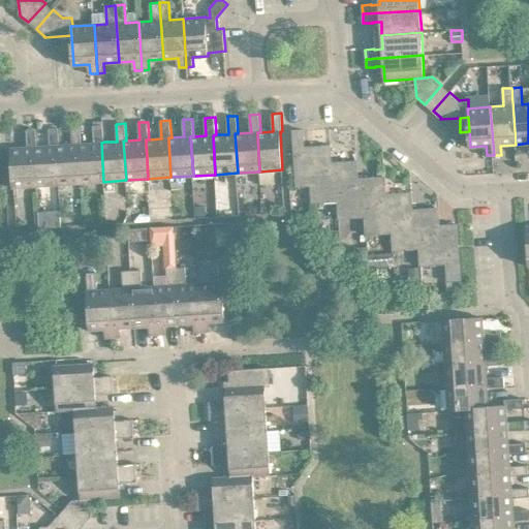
[(95,143),(82,144),(79,144),(82,183),(103,182),(101,143),(104,142),(103,124),(93,125),(95,143)]
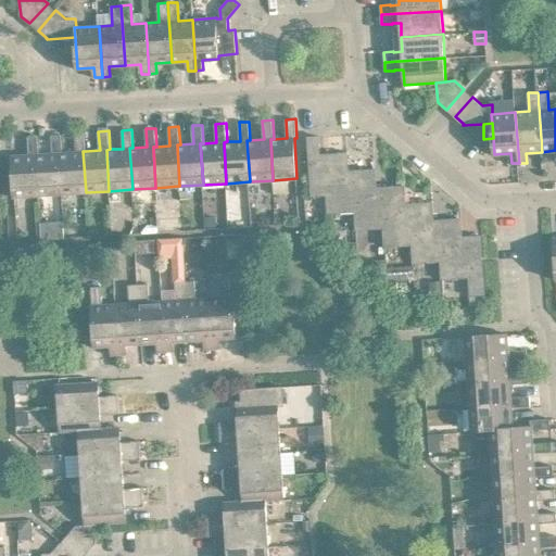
[(76,151),(63,152),(60,152),(62,193),(86,192),(83,151),(86,151),(85,133),(75,133),(76,151)]
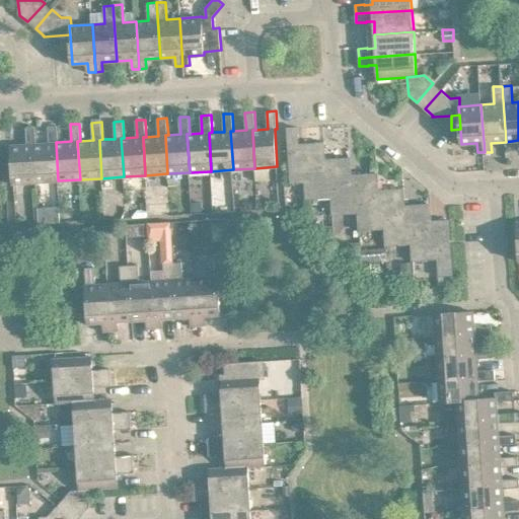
[(49,143),(36,144),(33,144),(36,182),(58,180),(56,142),(59,142),(58,125),(48,126),(49,143)]
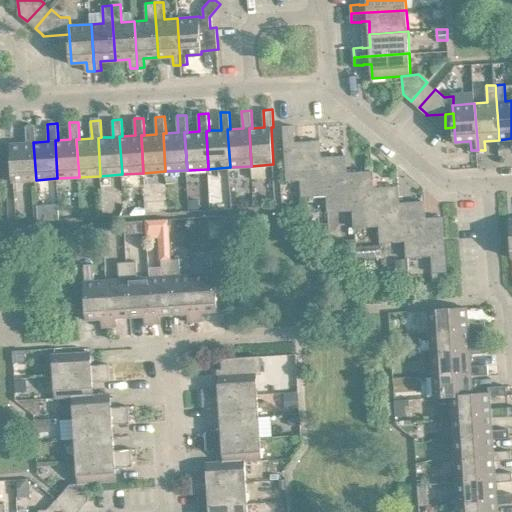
[(33,142),(36,142),(35,125),(26,125),(27,142),(11,143),(13,181),(36,180),(33,142)]
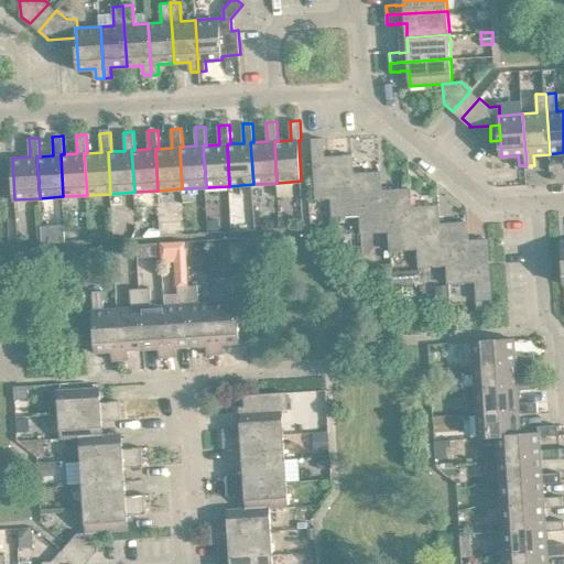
[(333,216),(347,215),(343,155),(325,156),(324,138),(313,138),(317,198),(332,198),(333,216)]
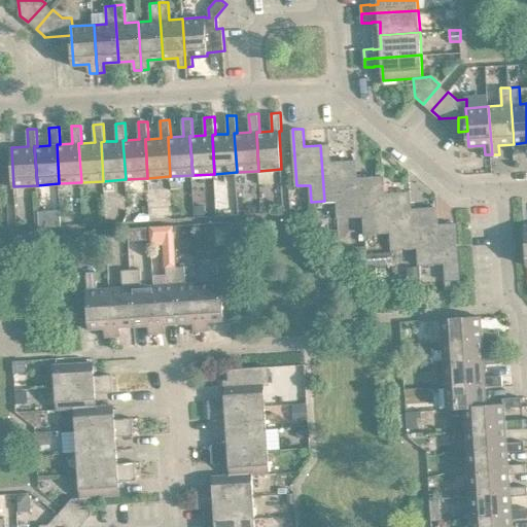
[(338,217),(351,217),(347,161),(330,162),(329,144),(320,145),(324,201),(337,201),(338,217)]
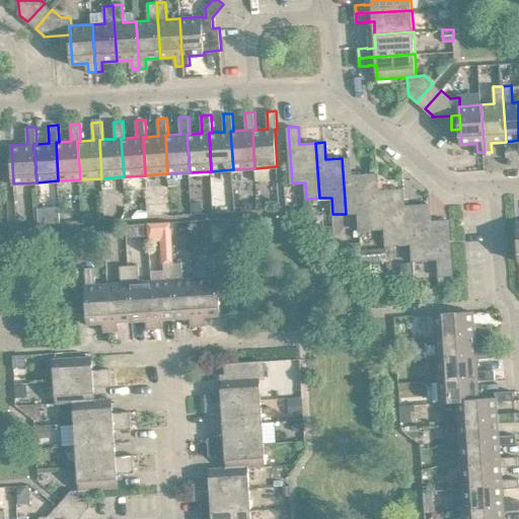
[(360,229),(372,229),(369,173),(352,174),(351,157),(342,158),(346,214),(359,213),(360,229)]
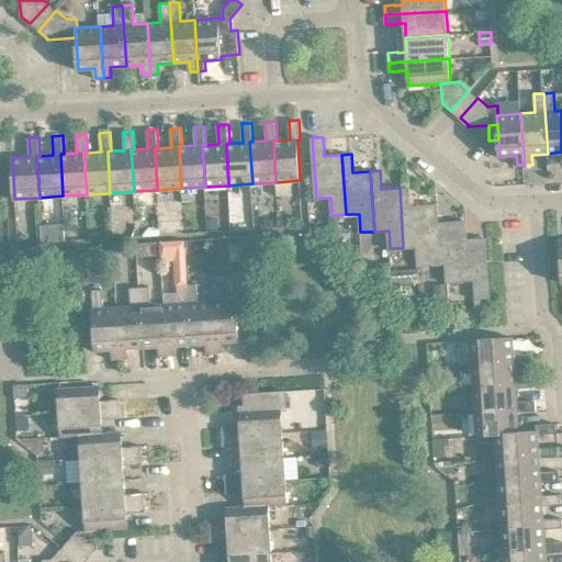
[(418,266),(431,265),(428,204),(411,205),(409,187),(400,188),(403,248),(417,247),(418,266)]
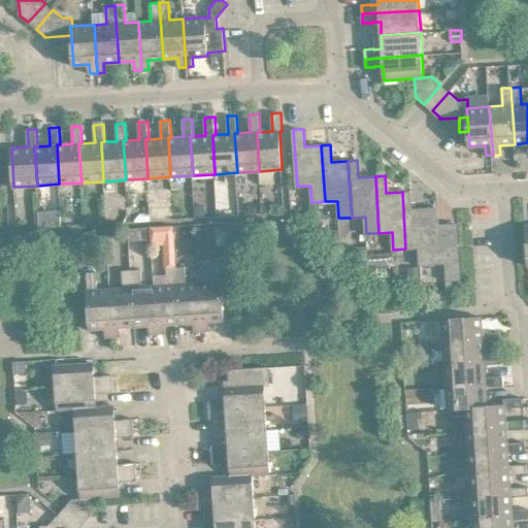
[(420,265),(433,264),(429,207),(413,208),(411,192),(402,192),(405,249),(419,248),(420,265)]
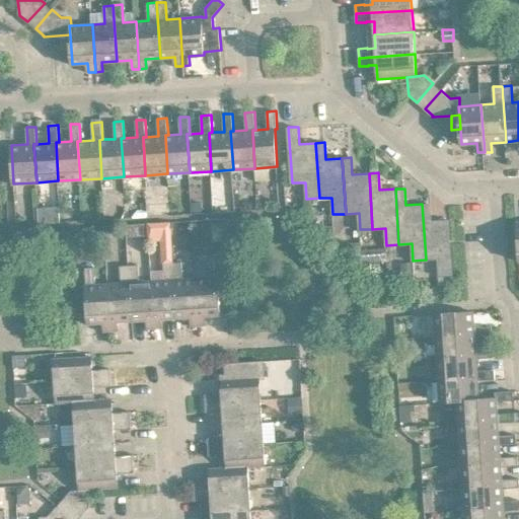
[(203,202),(193,203),(193,212),(203,212),(203,202)]
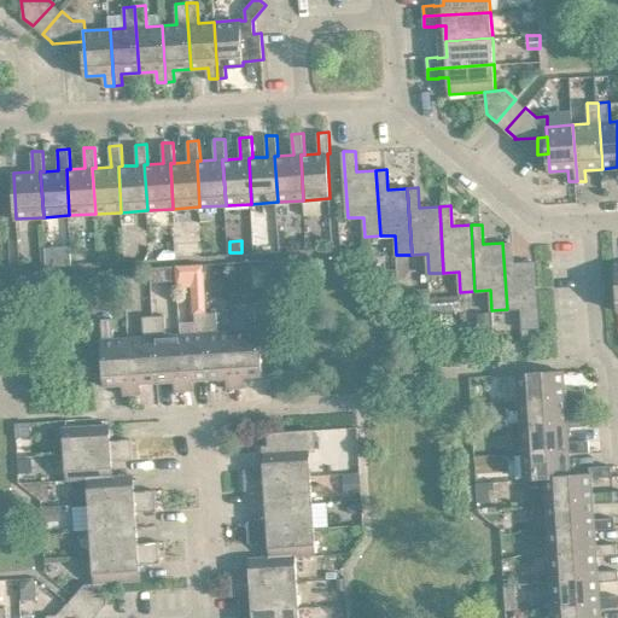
[(502,243),(507,309),(522,308),(523,328),(538,327),(535,261),(514,263),(513,243),(502,243)]
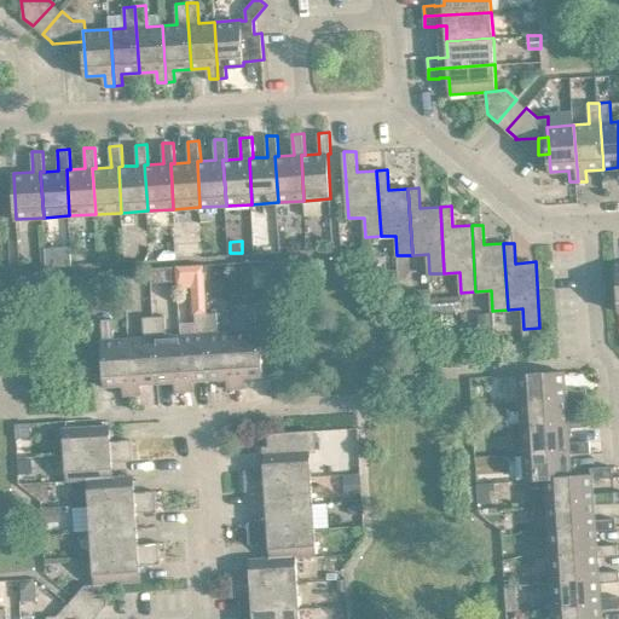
[(71,249),(46,252),(47,266),(73,265),(71,249)]
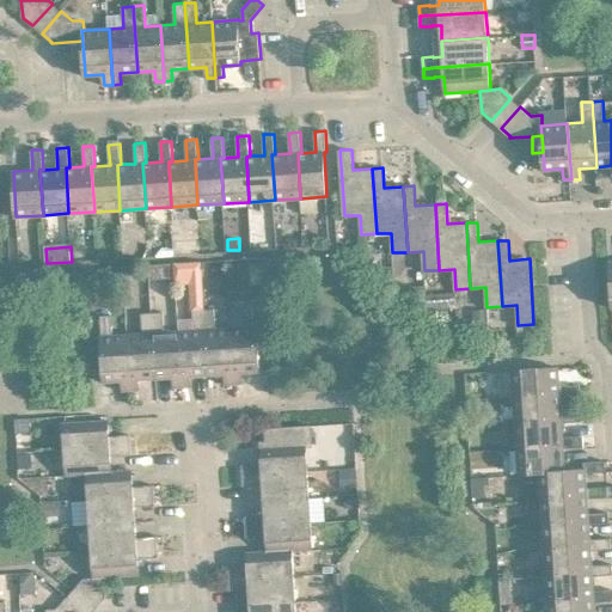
[(201,262),(188,263),(191,310),(193,310),(204,308),(201,262)]
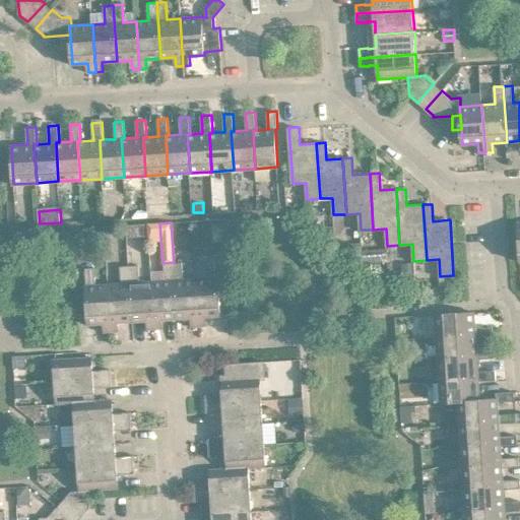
[(388,248),(364,249),(364,264),(388,263),(388,248)]
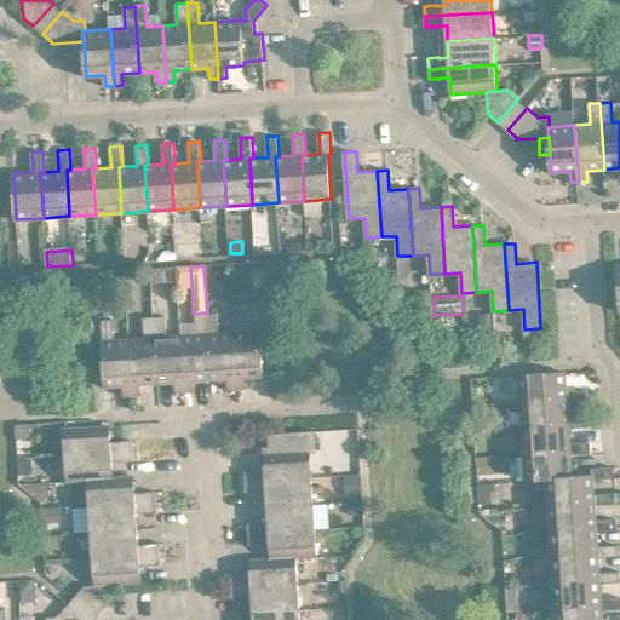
[(248,331),(234,332),(237,389),(246,388),(246,377),(264,375),(260,329),(259,309),(247,310),(248,331)]
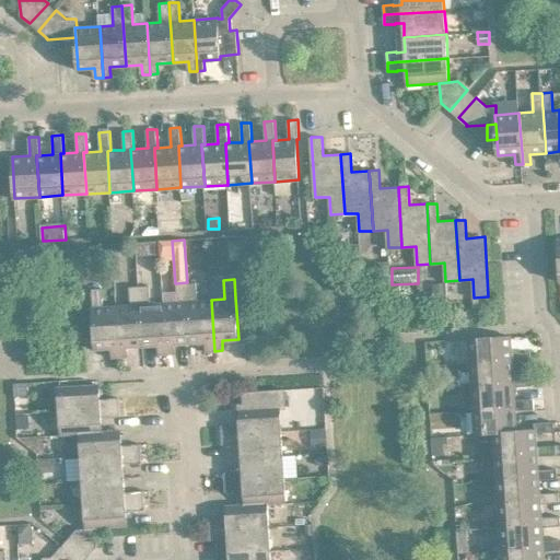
[(197,281),(187,282),(190,342),(207,341),(207,351),(214,351),(211,300),(198,301),(197,281)]
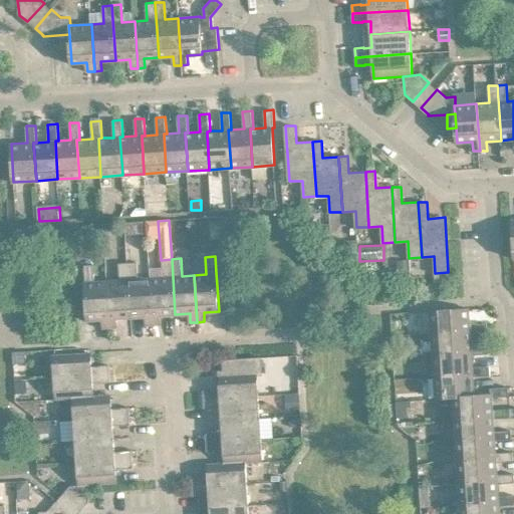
[(163,277),(151,278),(154,325),(161,324),(161,315),(175,314),(172,259),(162,260),(163,277)]
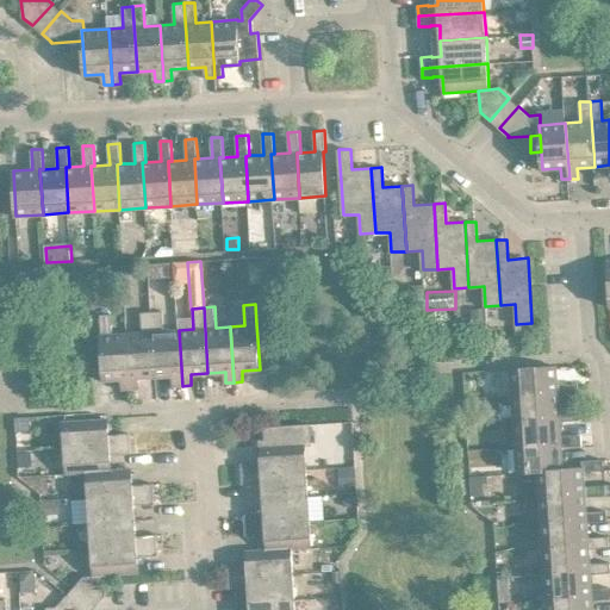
[(163,310),(151,311),(156,377),(173,375),(174,386),(182,386),(179,330),(165,330),(163,310)]
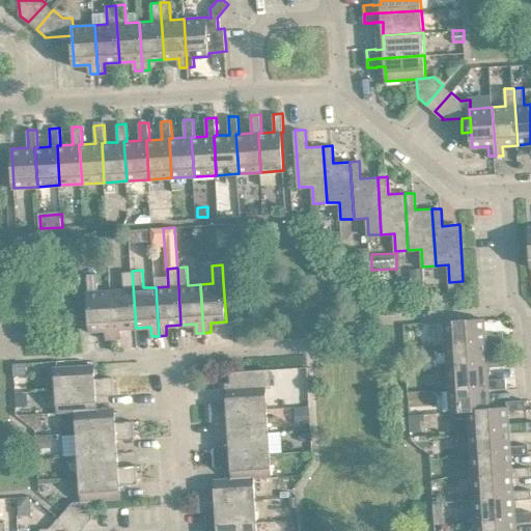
[(123,289),(111,289),(114,338),(121,338),(120,329),(136,328),(132,271),(122,271),(123,289)]
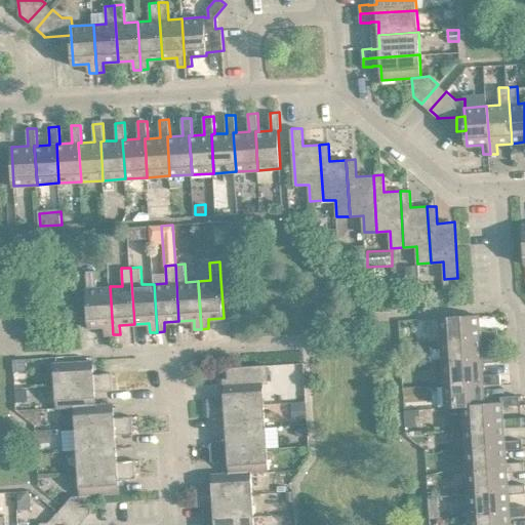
[(113,334),(110,286),(97,287),(95,270),(86,271),(87,288),(89,327),(105,326),(106,335),(113,334)]
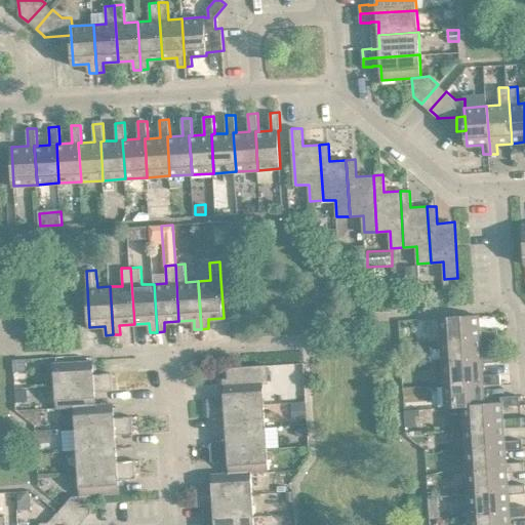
[(440,317),(442,339),(481,337),(481,340),(498,339),(497,330),(480,331),(479,315),(440,317)]
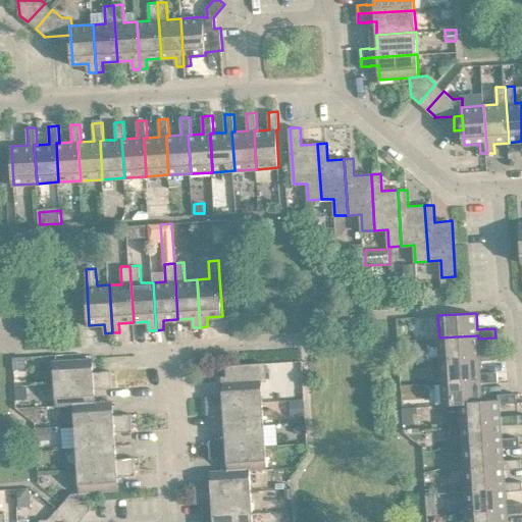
[(439,337),(440,360),(479,358),(479,361),(497,359),(497,350),(479,351),(478,338),(478,335),(439,337)]
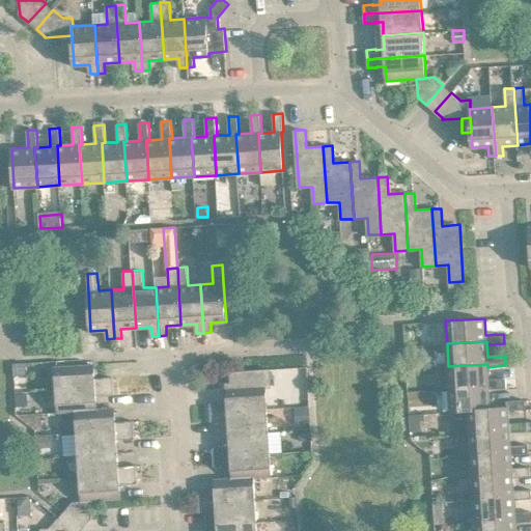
[(26,363),(14,363),(15,375),(27,374),(26,363)]
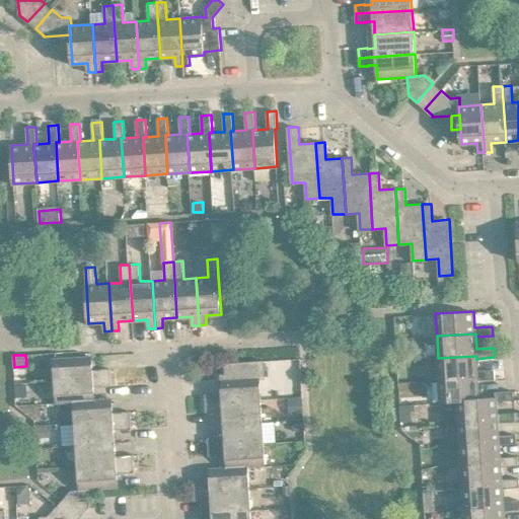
[(54,358),(55,380),(110,377),(110,368),(101,369),(93,370),(92,356),(54,358)]
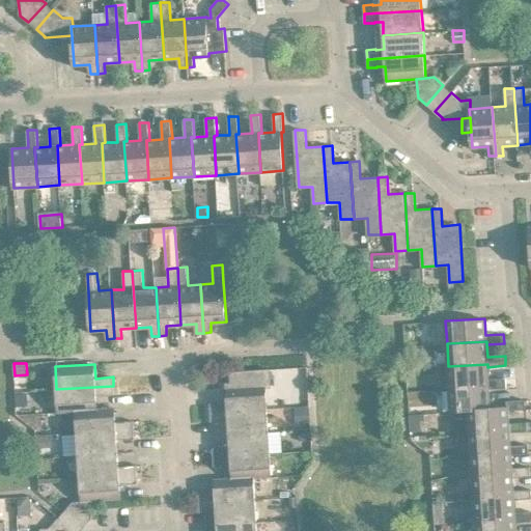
[(448,366),(449,389),(488,386),(490,389),(507,388),(506,379),(488,380),(487,367),(487,364),(448,366)]
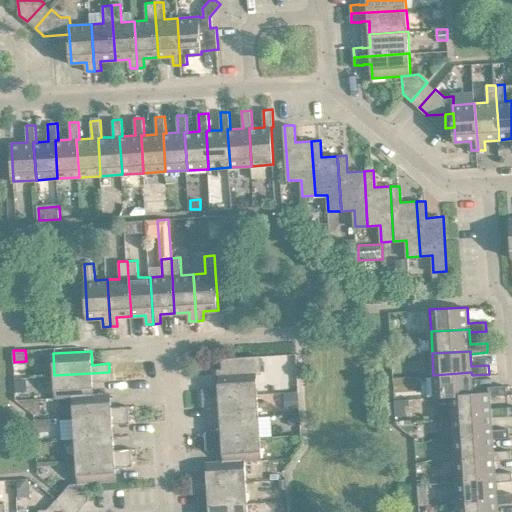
[(202,389),(203,397),(258,394),(256,373),(261,373),(260,356),(222,358),(223,374),(218,374),(219,388),(211,389),(211,388),(202,389)]
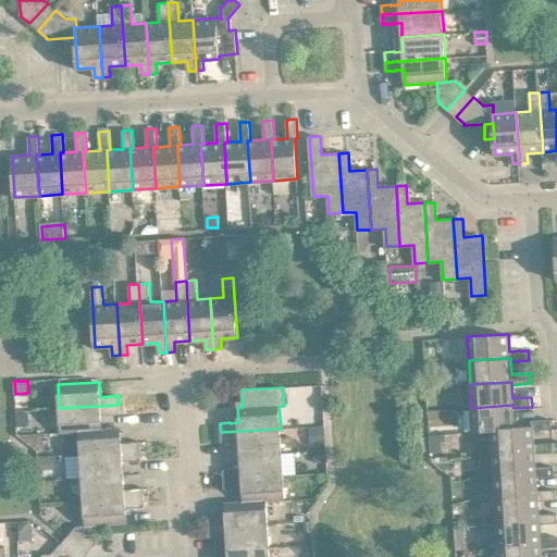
[(61,432),(79,431),(102,429),(101,415),(110,415),(120,415),(119,405),(59,408),(61,432)]
